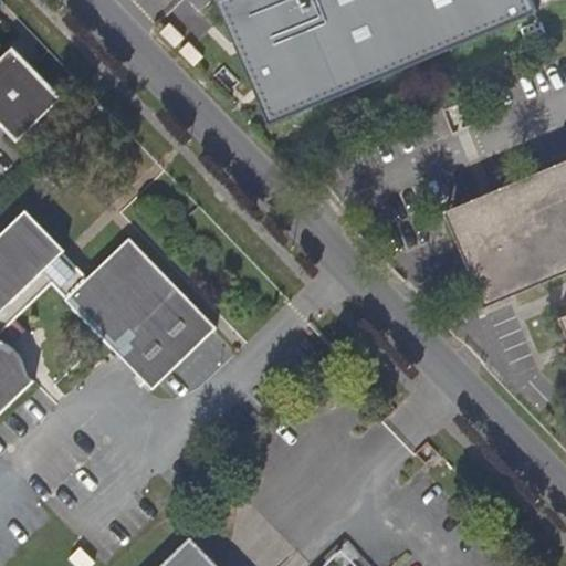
[(219,0),(264,122),(537,22),(528,0),(219,0)]
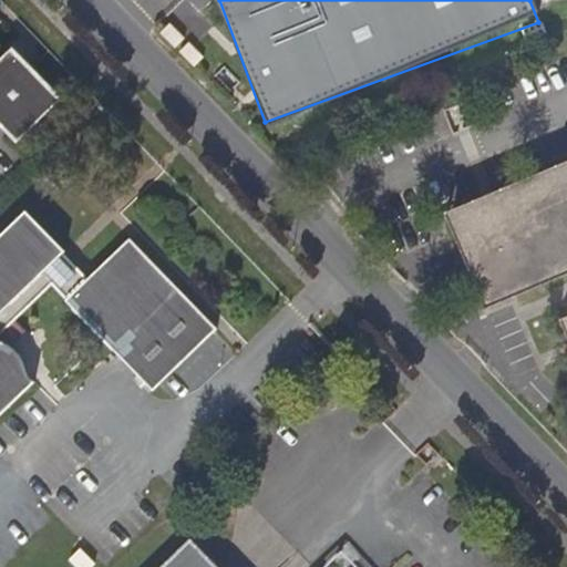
[(64,99),(14,49),(0,63),(0,125),(18,144),(64,99)]
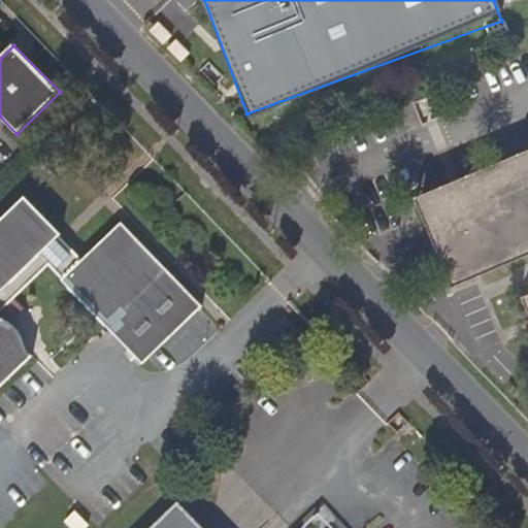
[(527,149),(417,197),(421,207),(527,161),(527,149)]
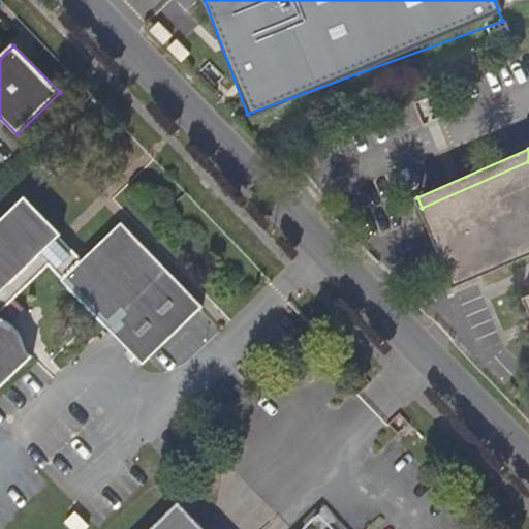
[(528,161),(422,208),(455,287),(528,255),(528,161)]
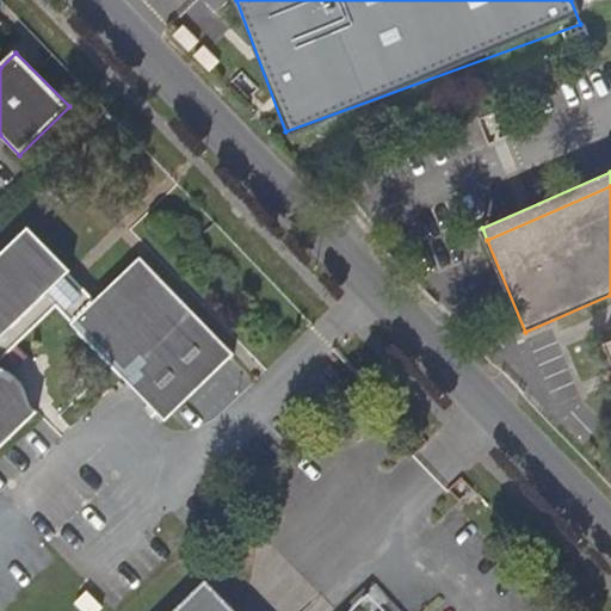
[(166,418),(234,352),(139,255),(96,298),(69,272),(71,269),(28,226),(0,252),(0,446),(38,411),(32,403),(29,393),(25,387),(20,378),(17,372),(12,370),(7,366),(0,360),(59,304),(73,320),(71,322),(166,418)]
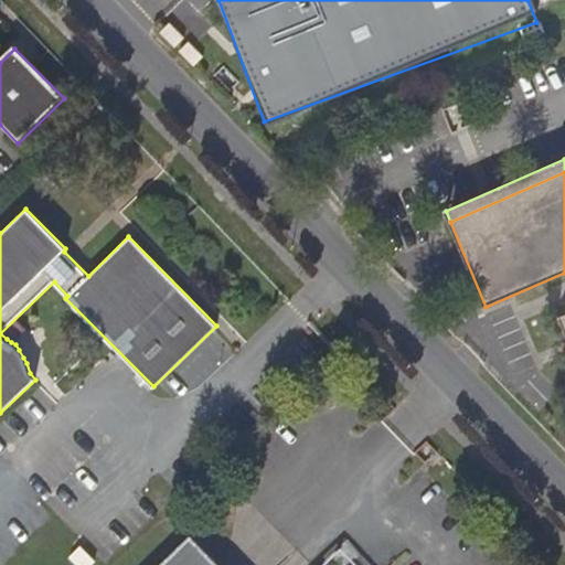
[(219,564),(193,539),(166,564),(219,564)]
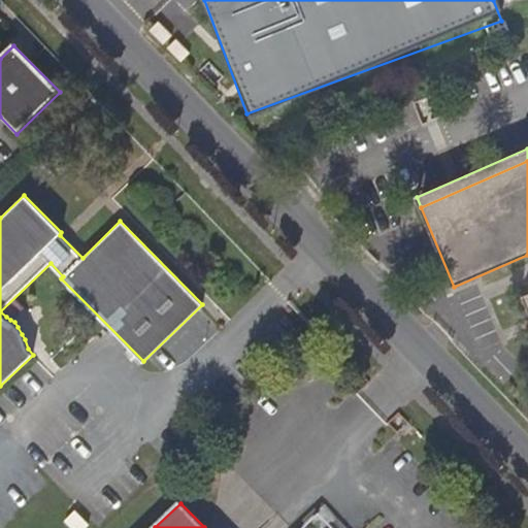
All buildings are outlined.
